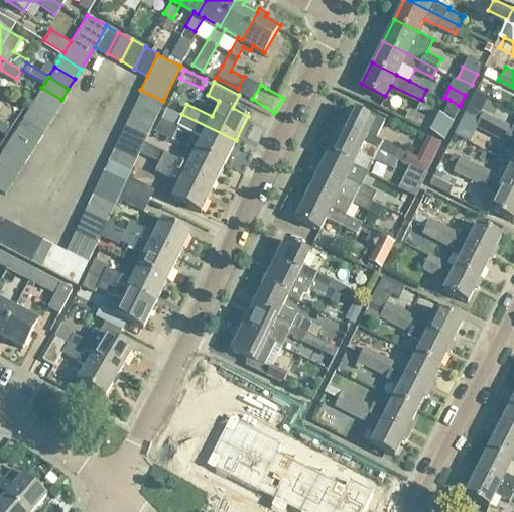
[(61,100),(41,88),(35,97),(55,110),(61,100)]
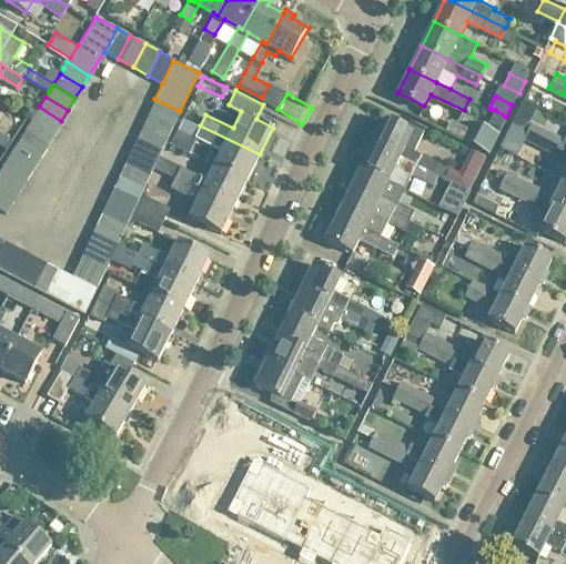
[(526,129),(531,120),(539,103),(525,97),(513,121),(513,122),(526,129)]
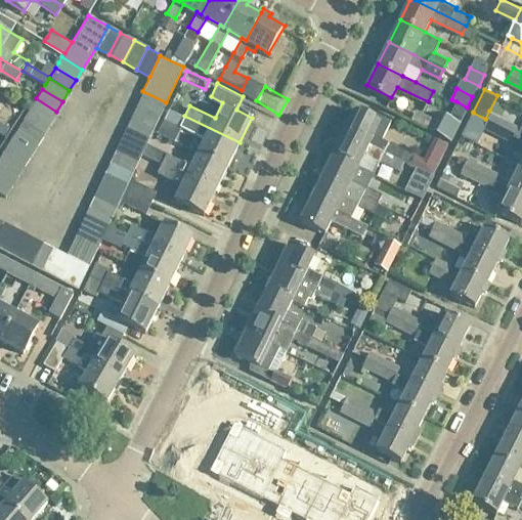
[(166,102),(142,91),(137,103),(161,115),(166,102)]
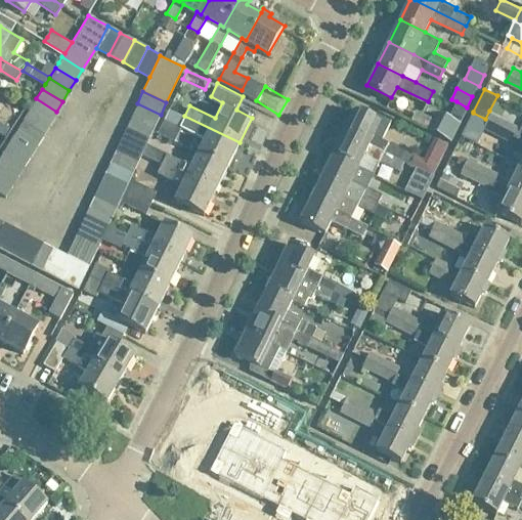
[(56,112),(36,98),(29,110),(49,122),(56,112)]
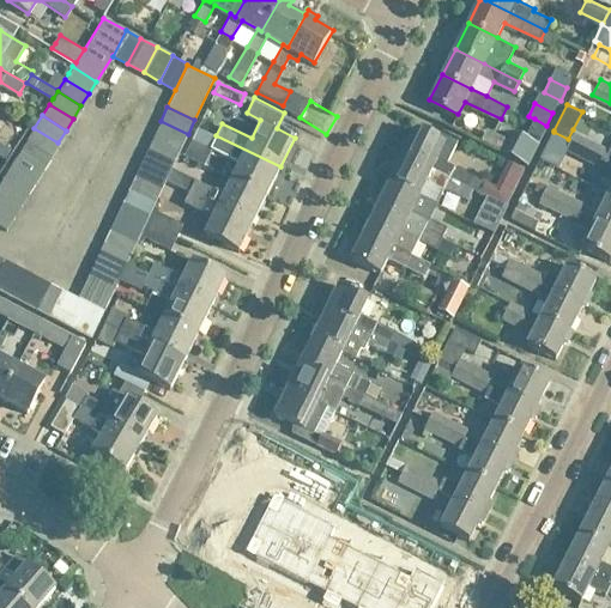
[(489,127),(482,140),(527,163),(548,126),(534,119),(526,134),(512,127),(508,137),(489,127)]
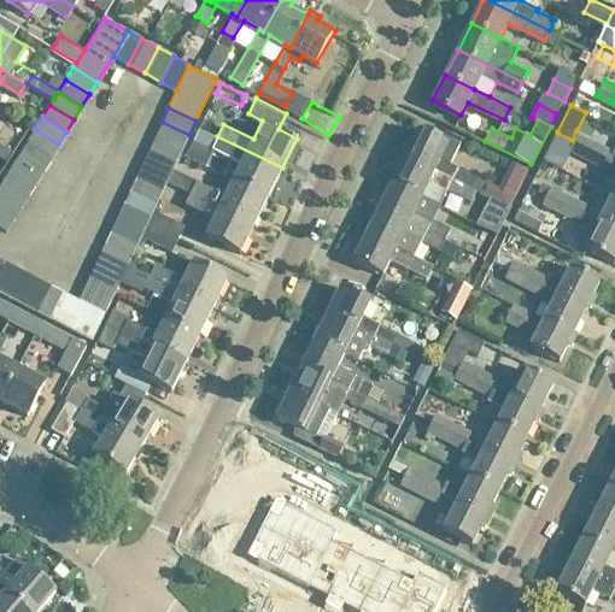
[(162,122),(148,149),(176,163),(189,135),(162,122)]
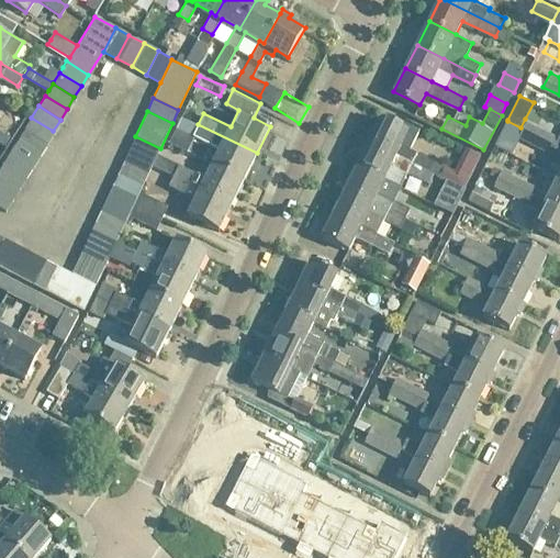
[(198,124),(182,115),(177,126),(220,148),(213,163),(244,178),(257,153),(198,124)]
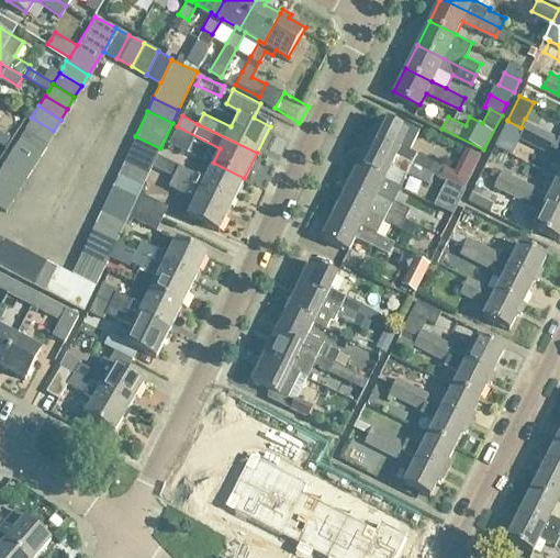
[(382,116),(370,141),(434,173),(439,176),(445,165),(411,147),(421,127),(394,115),(392,121),(382,116)]
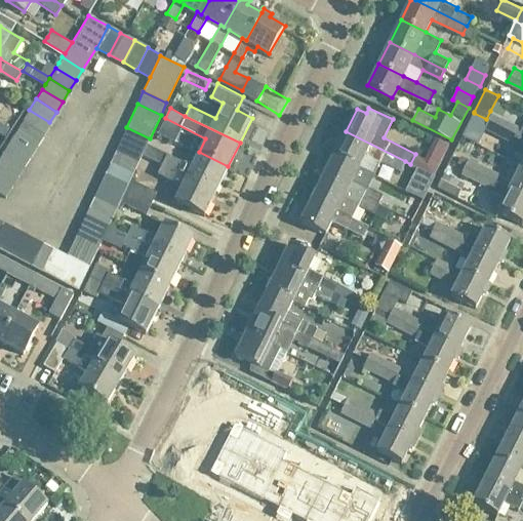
[(29,110),(23,120),(43,133),(49,122),(29,110)]
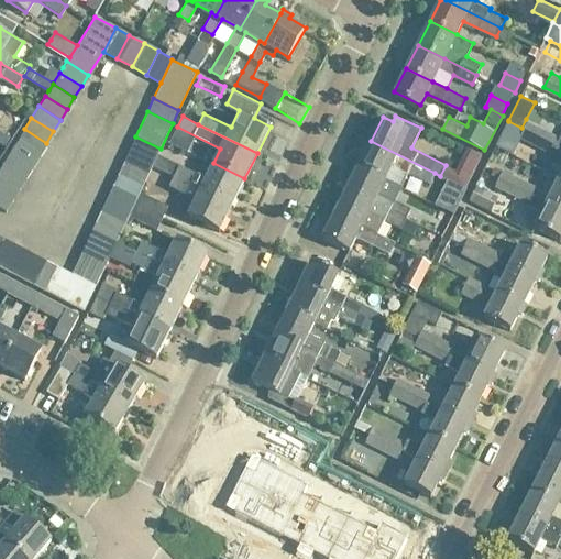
[(535,143),(542,128),(526,119),(521,128),(518,134),(535,143)]
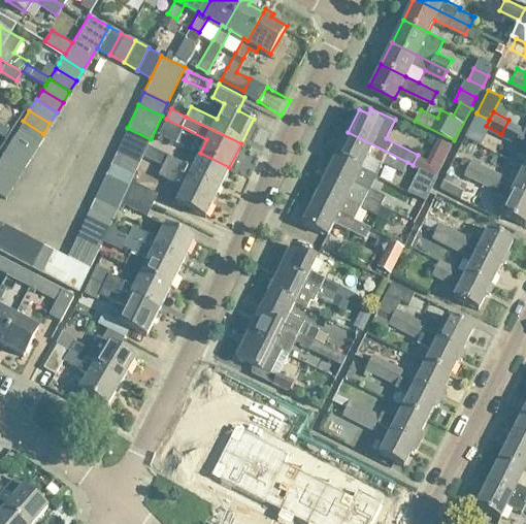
[(486,126),(489,120),(477,113),(465,134),(480,141),(486,126)]
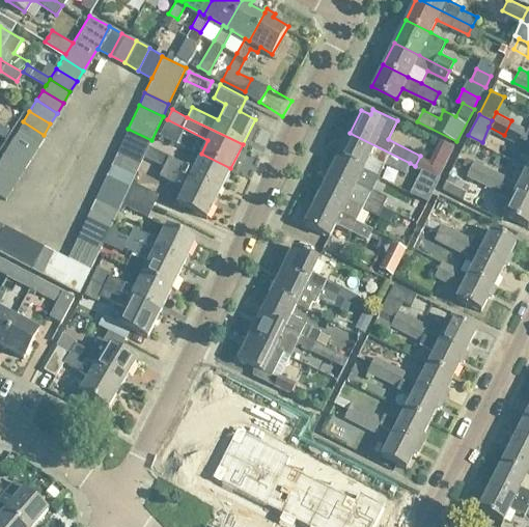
[(511,120),(504,135),(521,143),(524,136),(528,129),(511,120)]
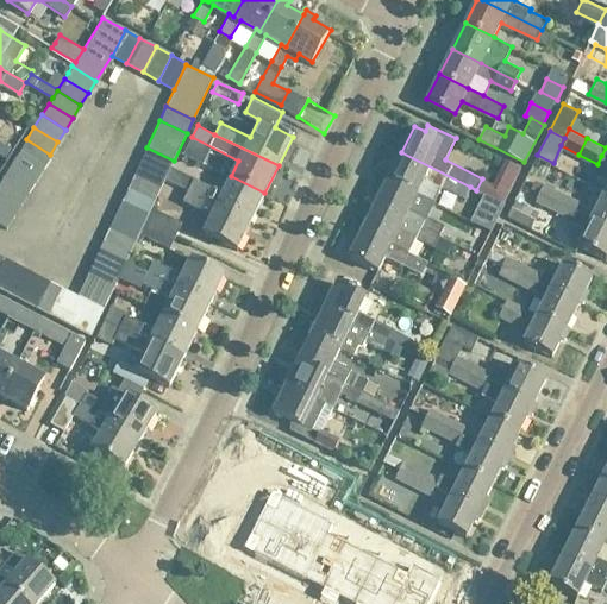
[(50,155),(26,139),(19,151),(43,165),(50,155)]
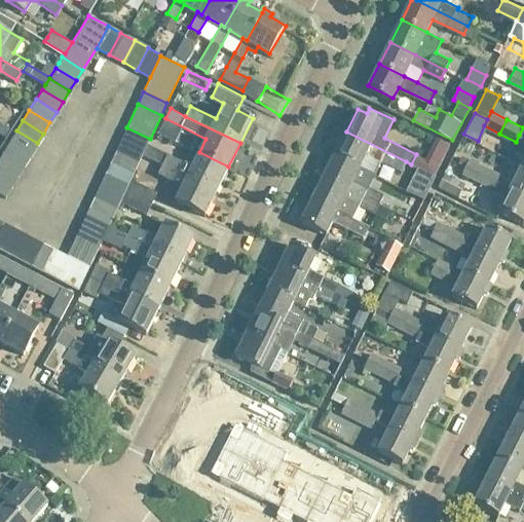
[(126,127),(115,151),(139,162),(150,139),(126,127)]
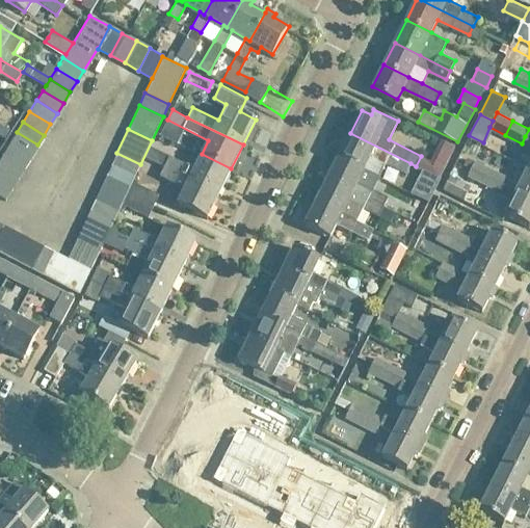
[(17,132),(9,143),(30,156),(37,144),(17,132)]
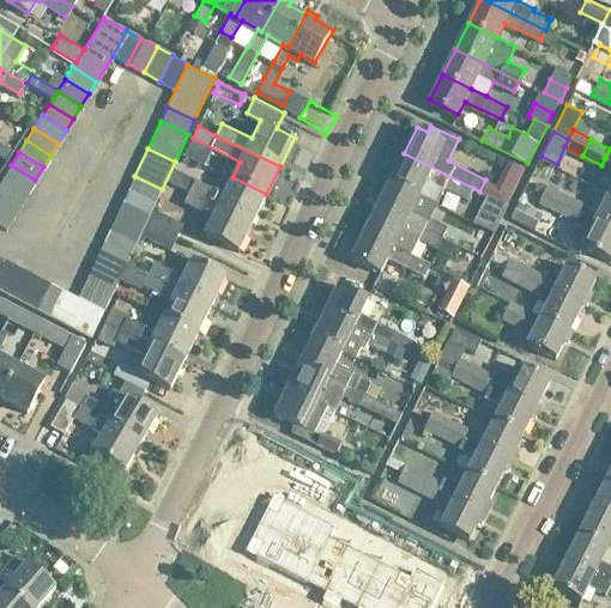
[(404,153),(391,180),(419,194),(421,190),(439,200),(445,187),(469,198),(473,188),(433,168),(404,153)]
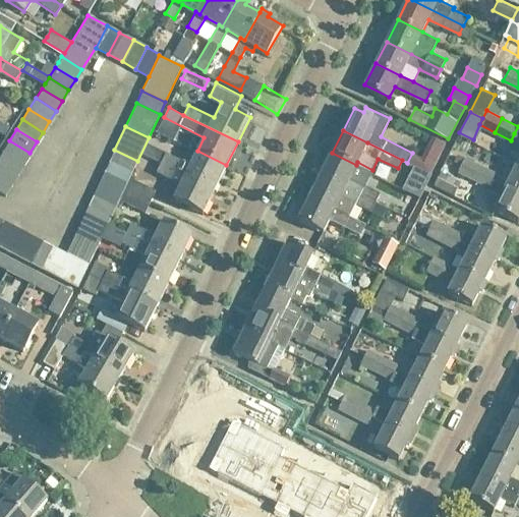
[(511,140),(503,157),(517,164),(518,164),(518,135),(514,133),(511,140)]
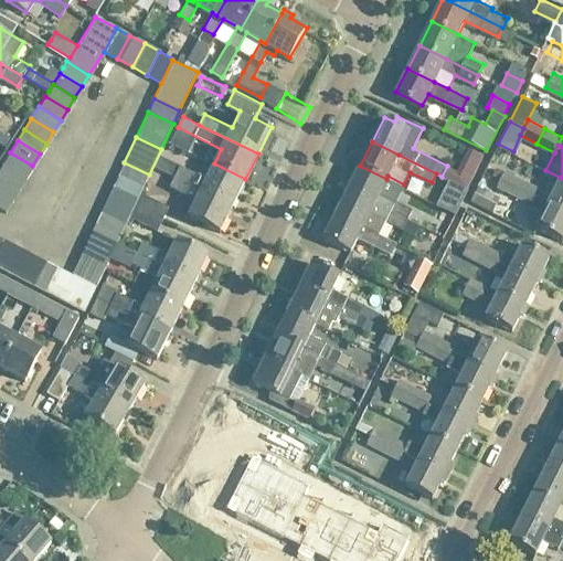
[(32,166),(10,152),(3,163),(25,177),(32,166)]
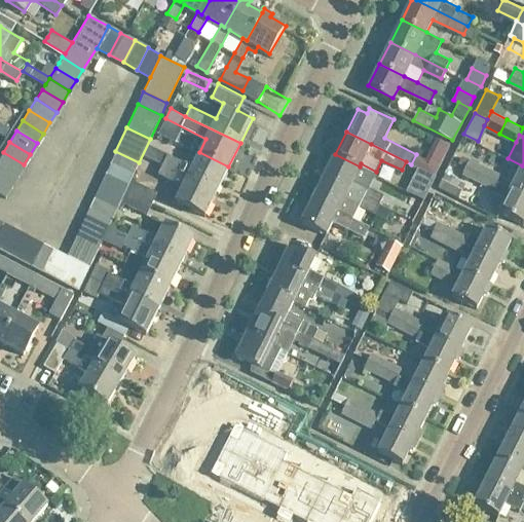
[(139,162),(115,151),(110,162),(134,174),(139,162)]
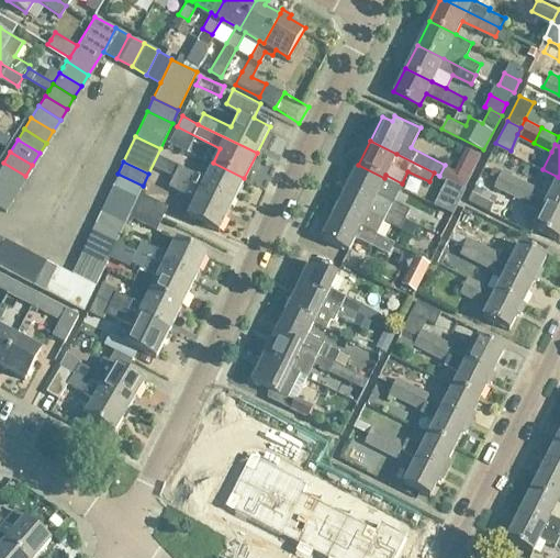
[(25,176),(3,163),(0,167),(0,175),(19,187),(25,176)]
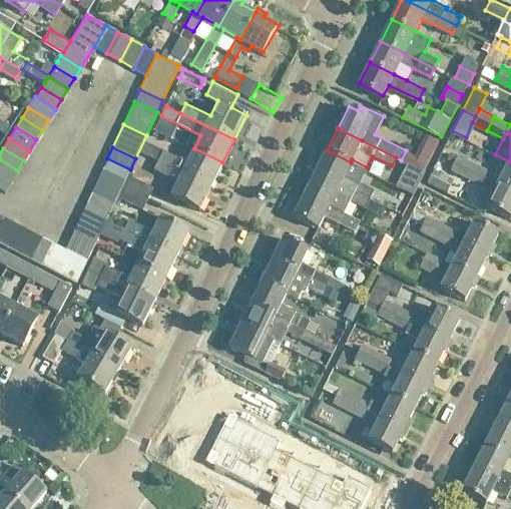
[(163,149),(158,159),(211,185),(222,162),(194,148),(187,161),(163,149)]
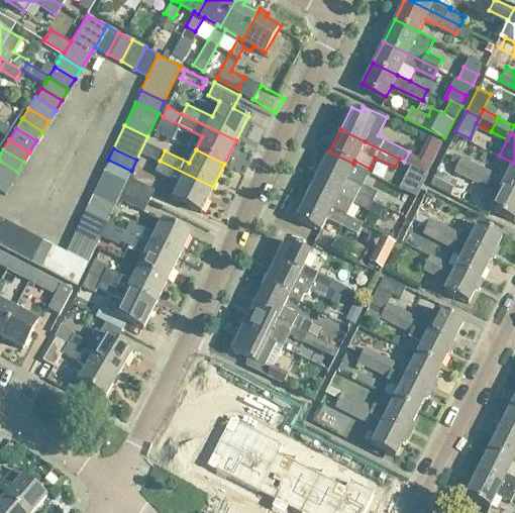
[(329,151),(318,173),(373,200),(378,190),(363,182),(348,175),(353,164),(329,151)]
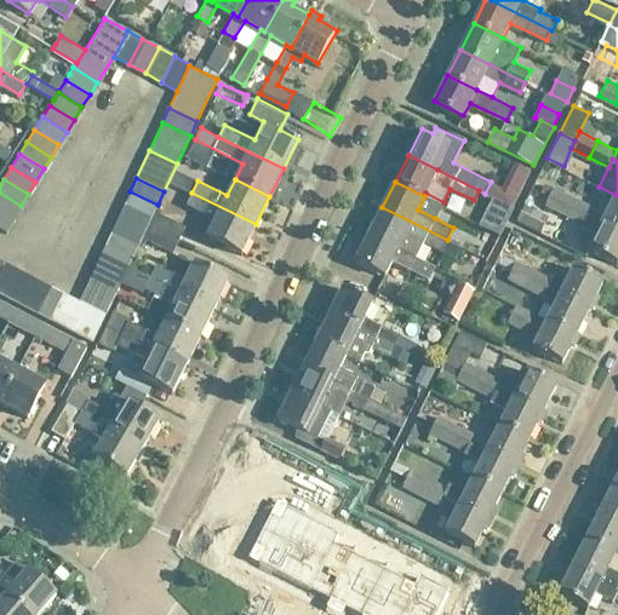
[(554,185),(545,203),(564,212),(572,194),(554,185)]
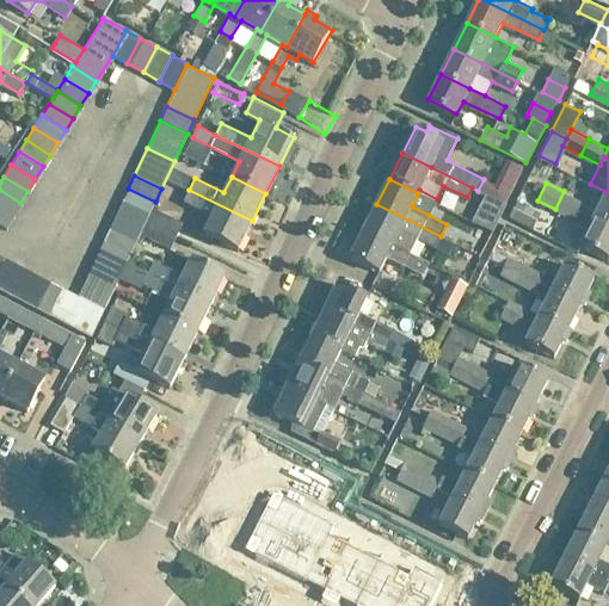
[(128,189),(121,203),(149,215),(153,208),(155,202),(128,189)]
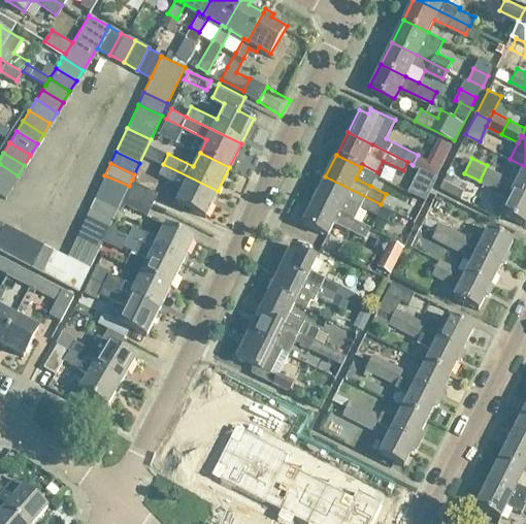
[(18,175),(0,164),(0,178),(10,186),(18,175)]
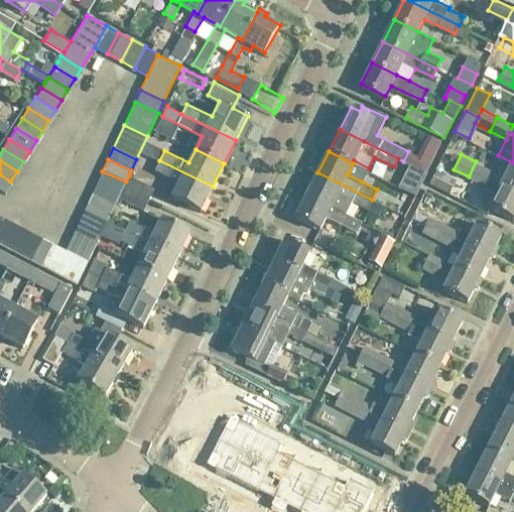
[(213,186),(159,160),(154,170),(178,182),(172,197),(201,211),(213,186)]
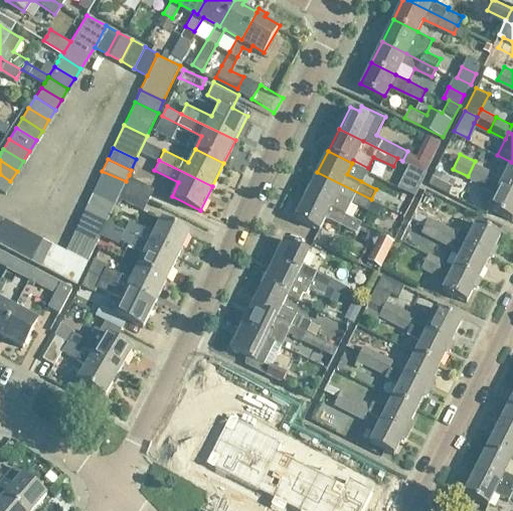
[(475,161),(468,176),(482,183),(483,183),(486,177),(490,168),(475,161)]
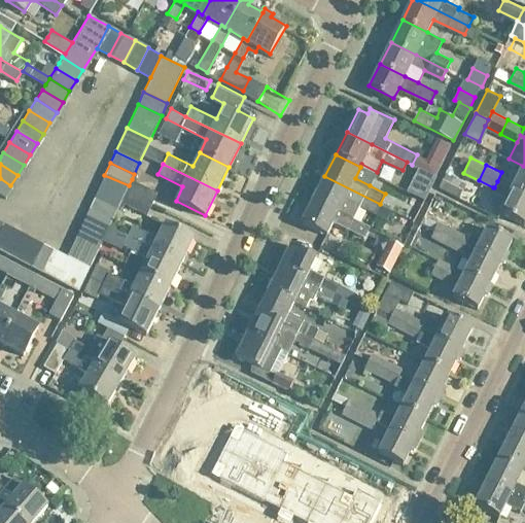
[(436,174),(419,166),(415,175),(431,183),(436,174)]
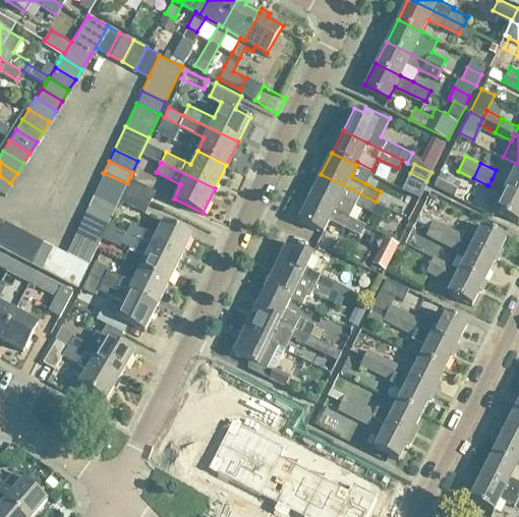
[(518,164),(517,164),(506,186),(518,192),(518,164)]
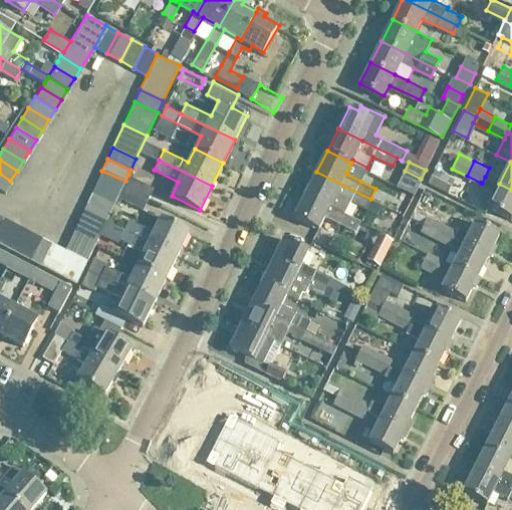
[(455,177),(436,168),(429,181),(448,191),(455,177)]
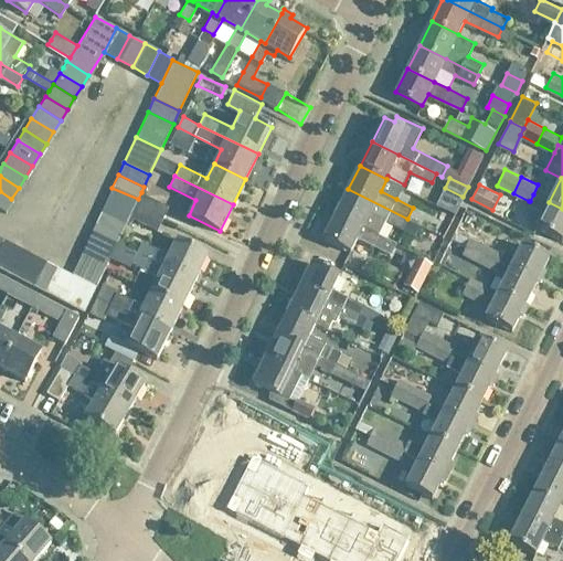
[(138,199),(112,188),(106,200),(131,212),(135,204),(138,199)]
